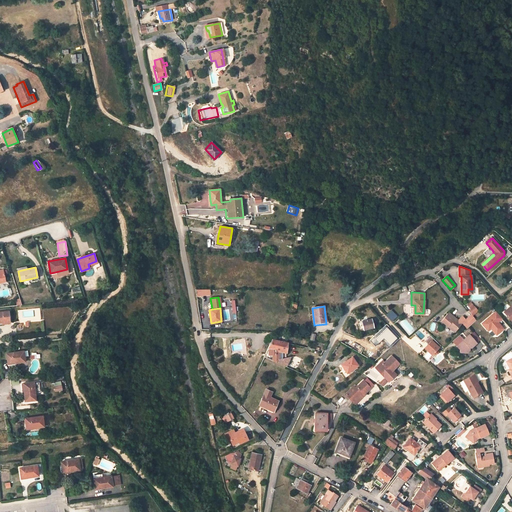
[(472,315),(473,317),(478,313),(474,308),(469,312),(472,315)]
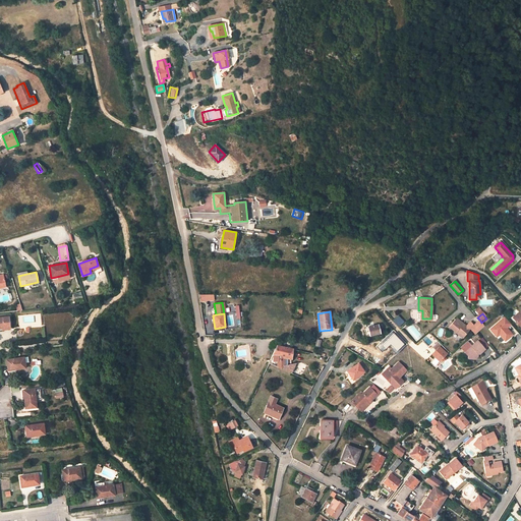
[(399,327),(404,322),(398,315),(393,320),(399,327)]
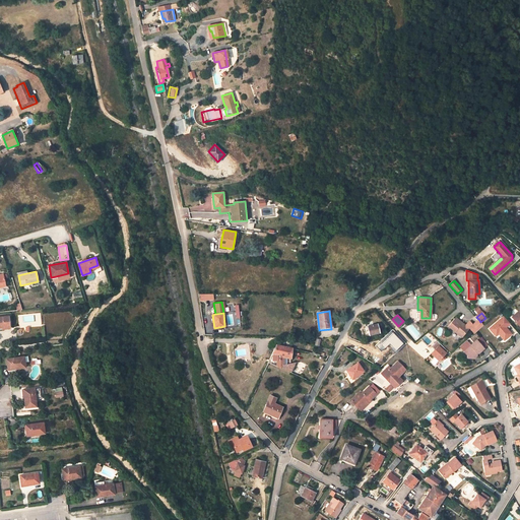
[(9,316),(0,317),(0,327),(1,327),(1,326),(9,325),(9,316)]
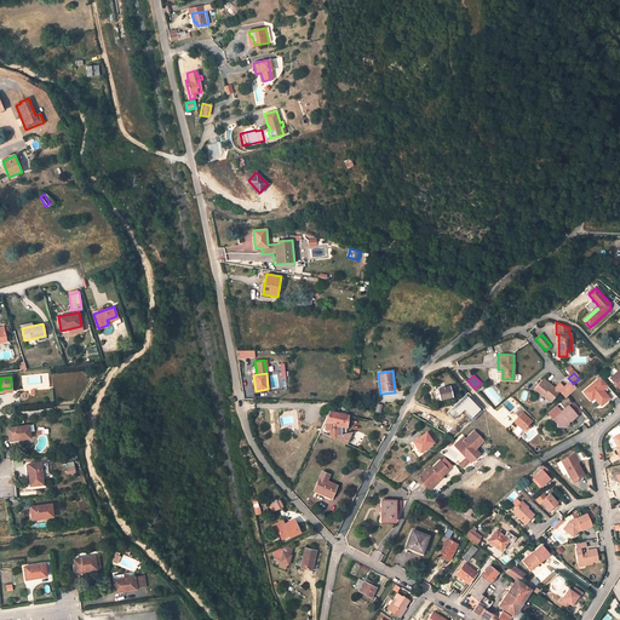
[(584,391),(589,397),(592,395),(595,397),(601,406),(609,397),(606,392),(603,392),(602,391),(603,390),(608,385),(601,377),(584,391)]
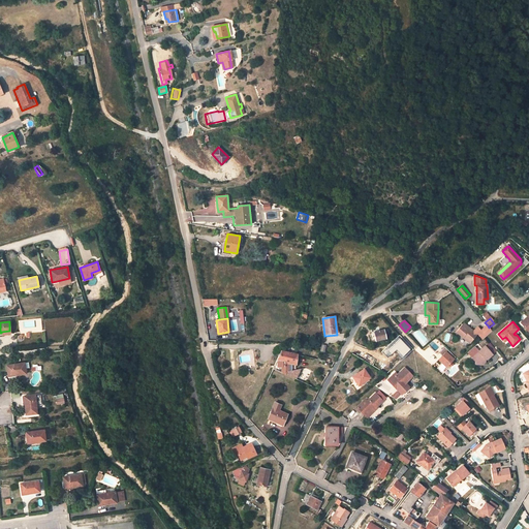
[(464,322),(457,332),(463,337),(464,336),(471,342),(477,335),(483,340),(493,331),(489,328),(488,325),(481,331),(478,327),(473,331),(464,322)]
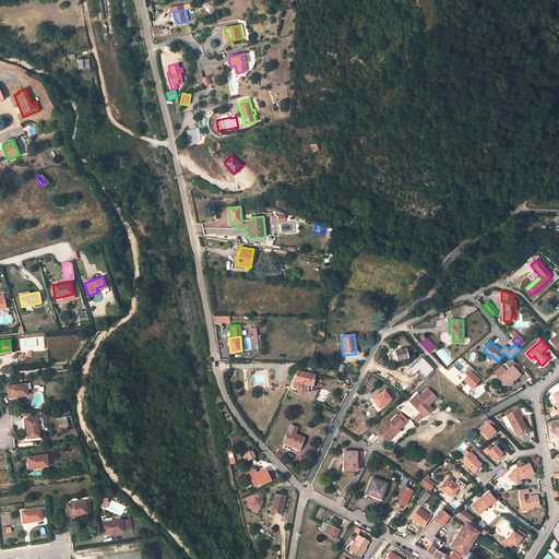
[(393,351),(396,359),(408,357),(405,347),(393,351)]
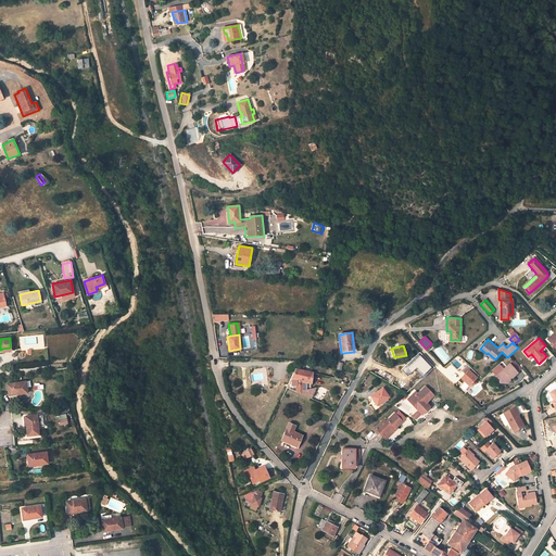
[(424,375),(431,367),(420,356),(407,369),(412,374),(417,368),(424,375)]
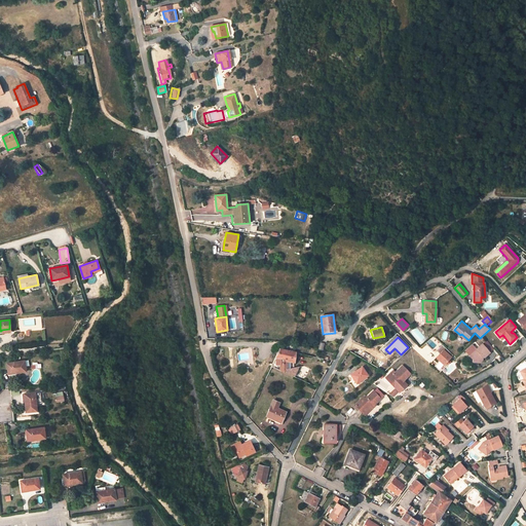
[(477,349),(470,357),(473,360),(473,363),(480,363),(481,361),(484,358),(485,358),(490,352),(494,349),(487,340),(483,344),(477,349)]
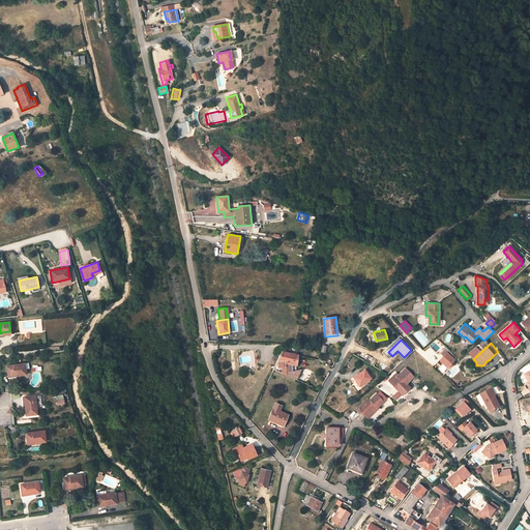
[(45,344),(27,345),(27,352),(46,351),(45,344)]
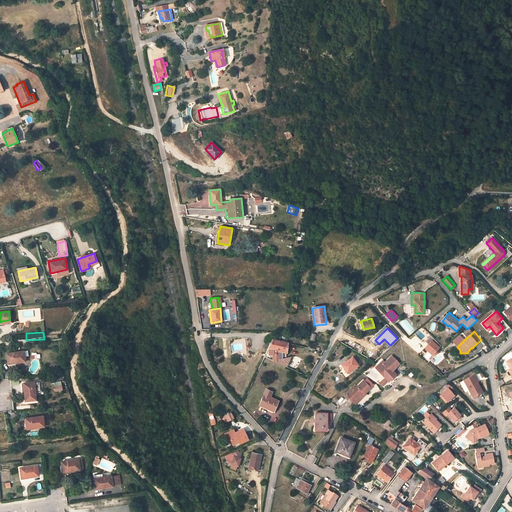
[(457,347),(464,340),(460,335),(453,341),(457,347)]
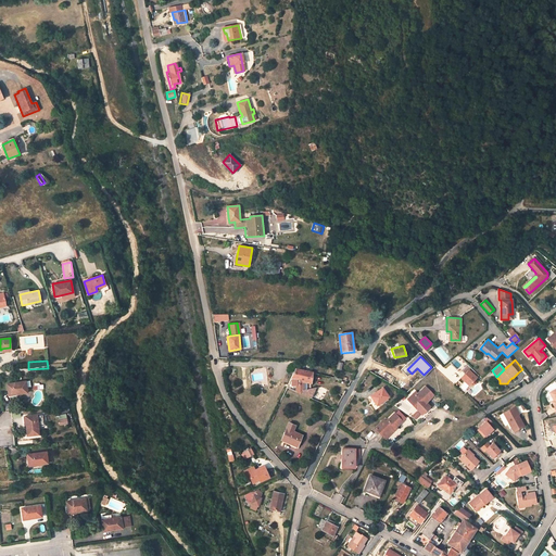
[(295,368),(287,388),(311,399),(315,388),(306,389),(306,382),(311,382),(312,373),(295,368)]
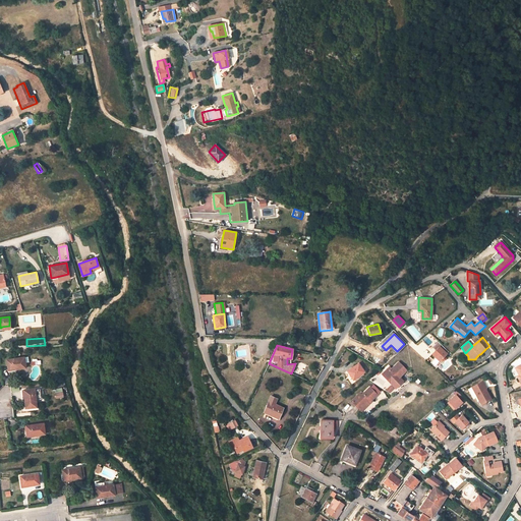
[(447,354),(439,347),(431,354),(440,361),(447,354)]
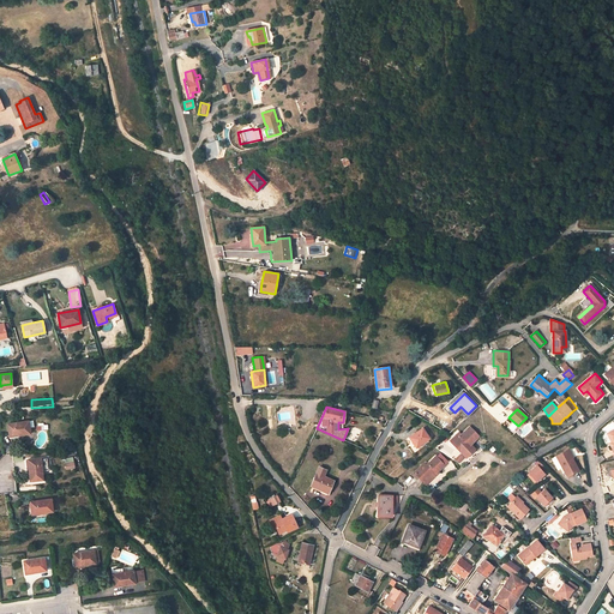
[(28,421),(8,423),(10,435),(30,433),(29,421),(28,421)]
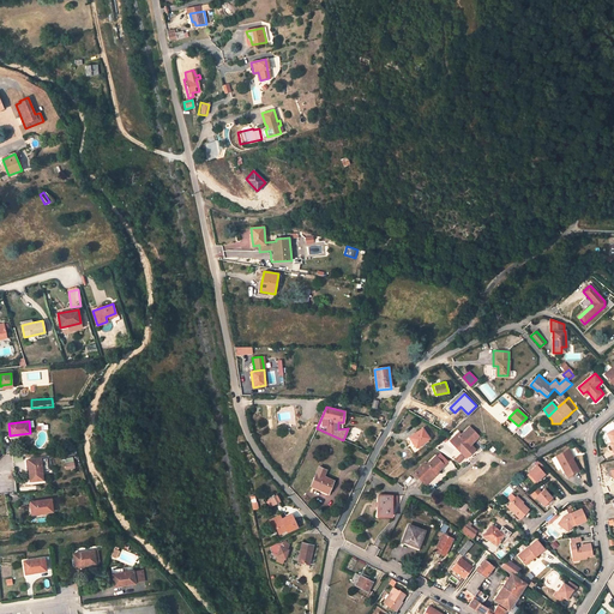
[(461,452),(462,455),(471,446),(470,444),(479,437),(469,426),(461,434),(458,432),(450,440),(461,452)]
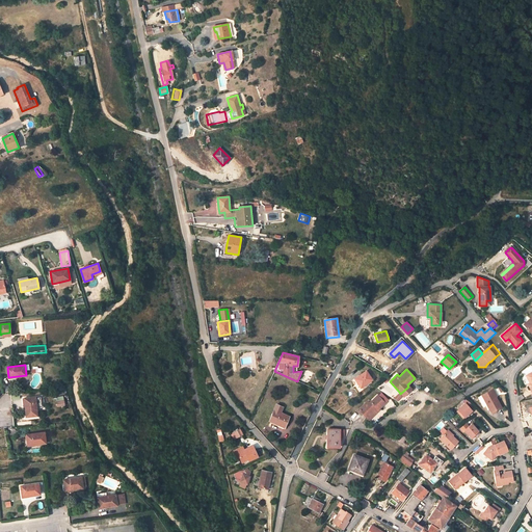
[(366,370),(354,378),(361,387),(372,378),(366,370)]
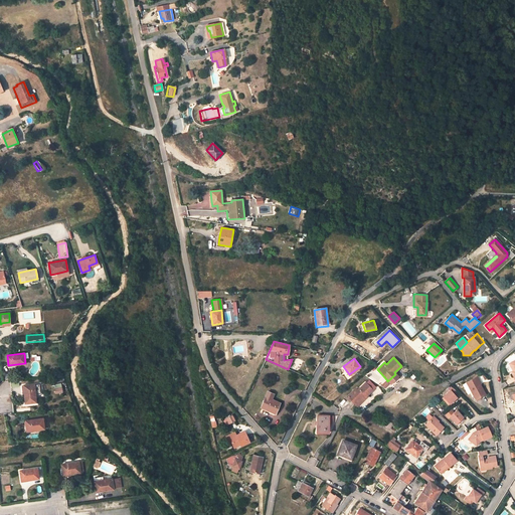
[(387,381),(386,379),(380,385),(383,387),(388,381),(390,383),(397,376),(395,374),(387,381)]
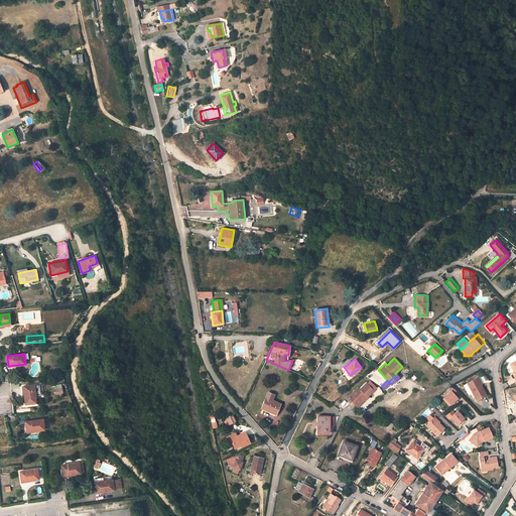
[(469,384),(465,386),(471,395),(474,393),(478,401),(488,395),(478,378),(469,384)]
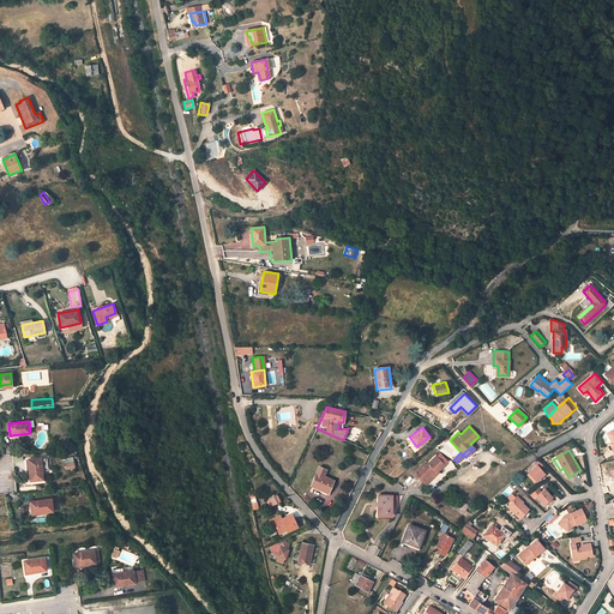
[(437,473),(444,465),(435,457),(423,469),(421,465),(414,474),(422,482),(434,470),(437,473)]
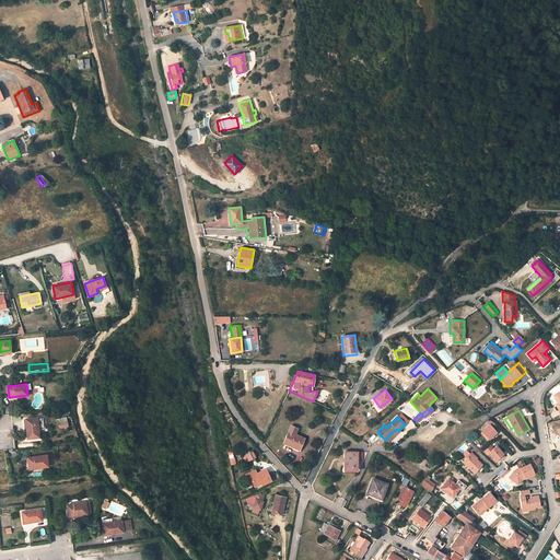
[(37,418),(25,419),(27,439),(39,438),(37,418)]
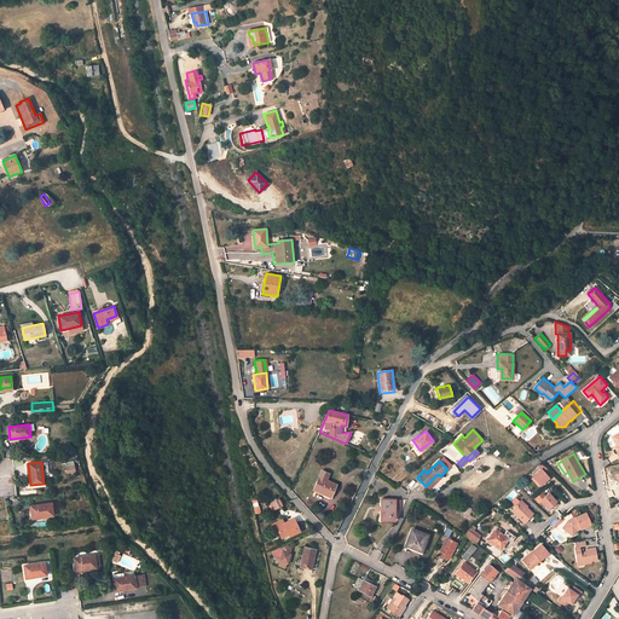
[(541,469),(532,476),(539,485),(548,476),(545,474),(550,469),(543,464),(539,468),(541,469)]
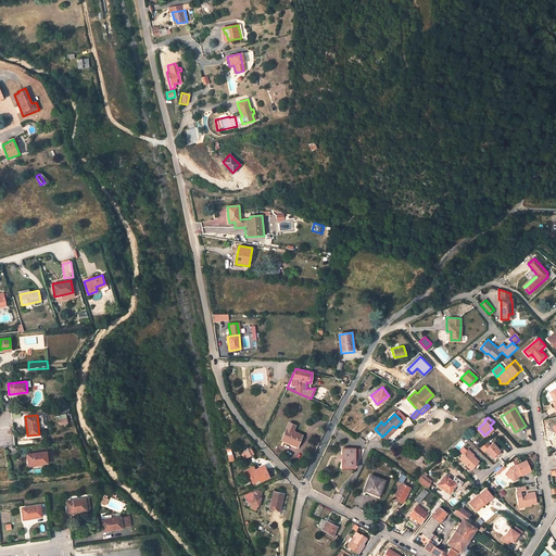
[(295,426),(289,422),(281,440),(297,446),(302,436),(292,431),(295,426)]
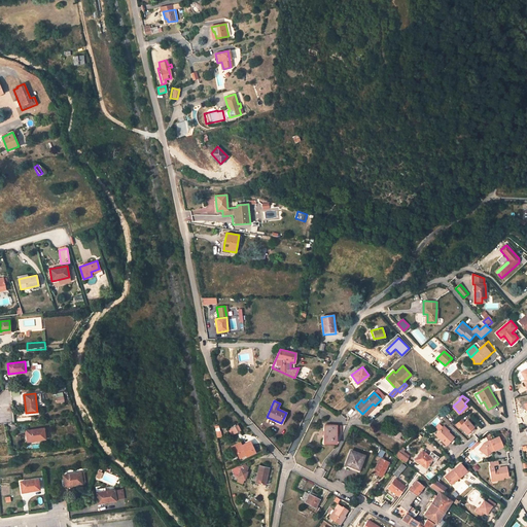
[(460,426),(467,432),(475,425),(467,419),(465,421),(462,418),(456,424),(459,426),(460,426)]
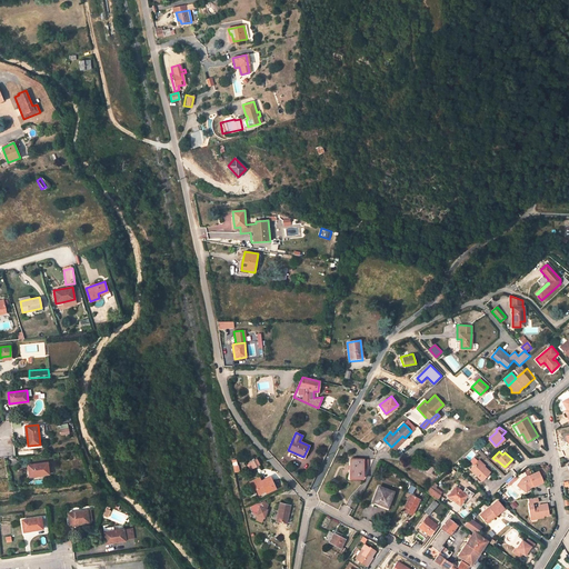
[(249,471),(259,466),(256,459),(250,462),(251,466),(248,468),(249,471)]
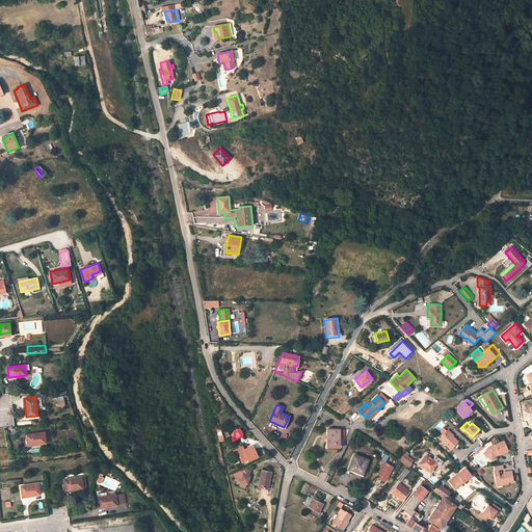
[(329,441),(328,447),(339,447),(339,437),(343,437),(343,430),(339,429),(327,429),(327,441),(329,441)]
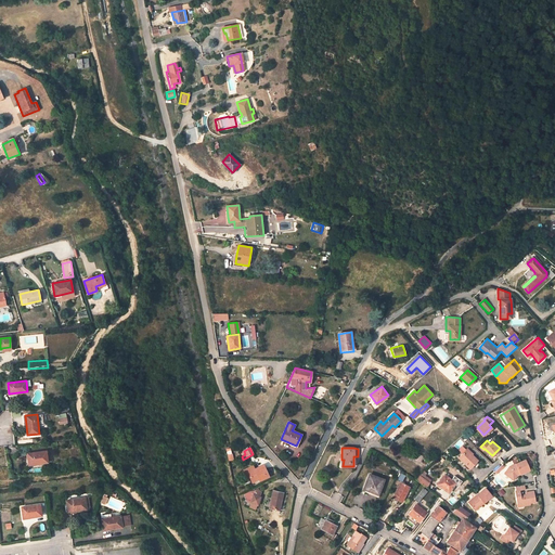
[(459,457),(470,468),(478,460),(466,449),(459,457)]
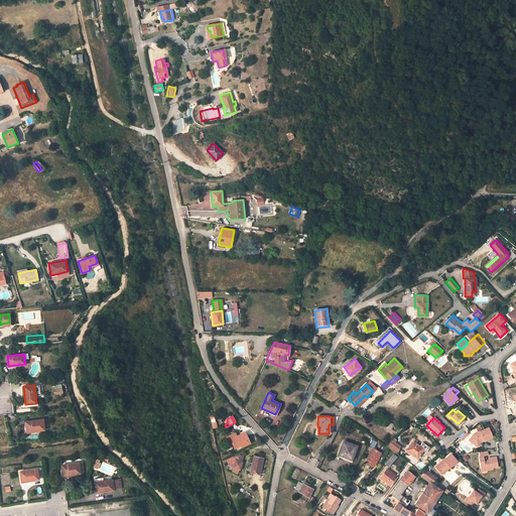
[(43,419),(25,421),(27,432),(44,429),(43,419)]
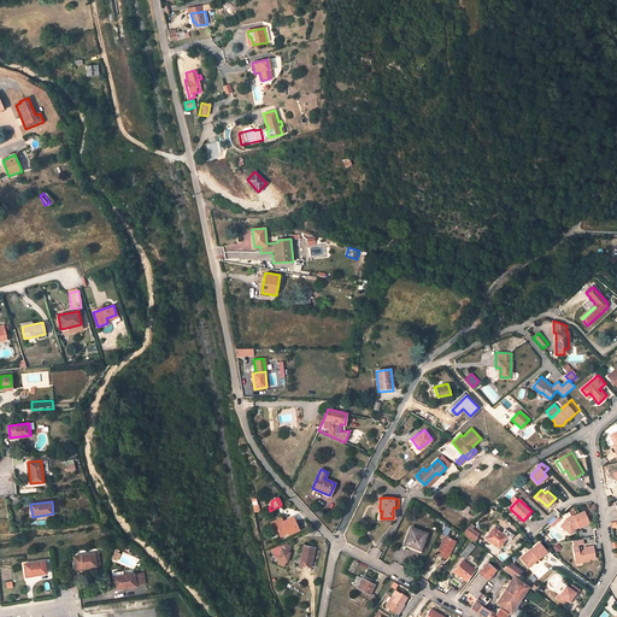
[(562,526),(570,533),(574,527),(579,526),(580,527),(589,522),(585,510),(566,518),(562,526)]
